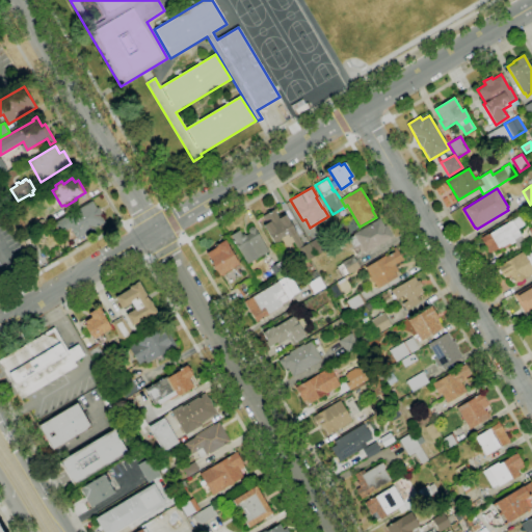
[(76,239),(72,232),(73,232),(70,228),(60,234),(54,223),(91,201),(96,208),(98,207),(102,214),(100,215),(104,222),(96,228),(97,230),(86,236),(85,234),(76,239)]
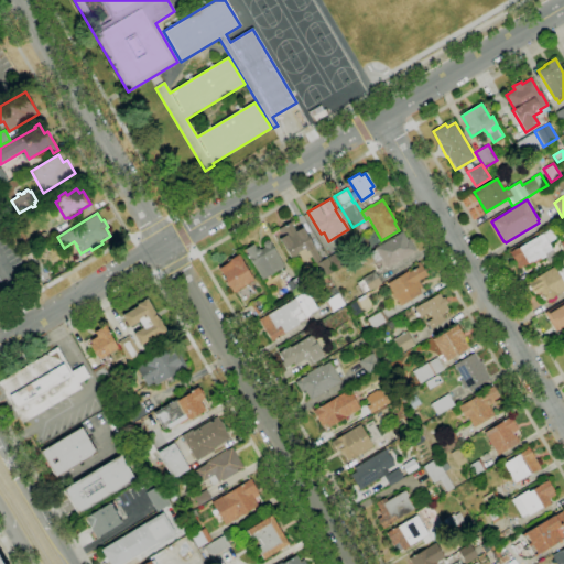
[(323,278),(315,264),(311,257),(303,262),(297,252),(290,258),(279,239),(282,237),(278,229),(294,220),(294,221),(291,224),(295,229),(302,226),(322,261),(327,258),(335,271),(323,278)]
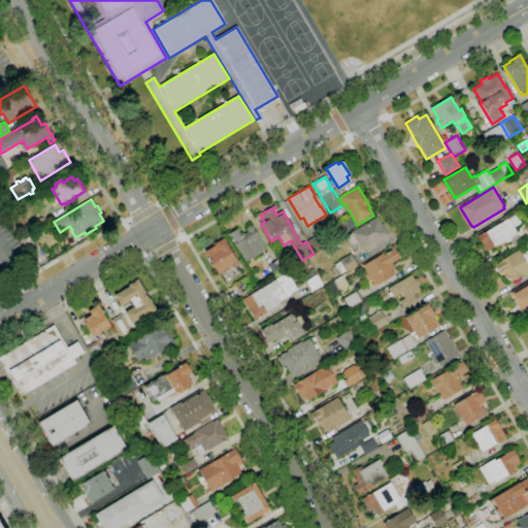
[(485,252),(476,236),(485,231),(485,232),(507,219),(516,213),(521,224),(514,228),(517,233),(509,238),(512,240),(502,245),(501,243),(498,246),(497,245),(494,248),(493,246),(485,252)]
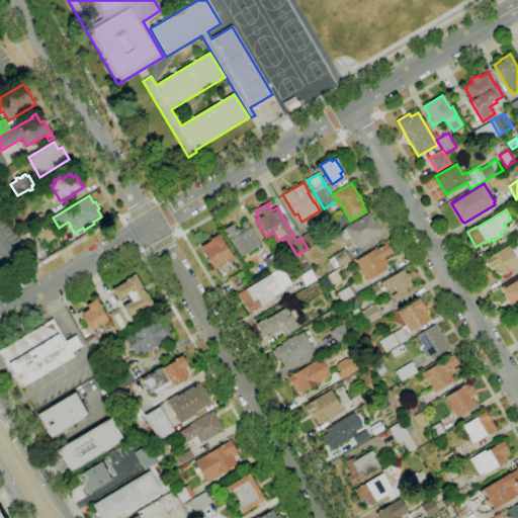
[(19,222),(14,213),(19,210),(24,219),(19,222)]
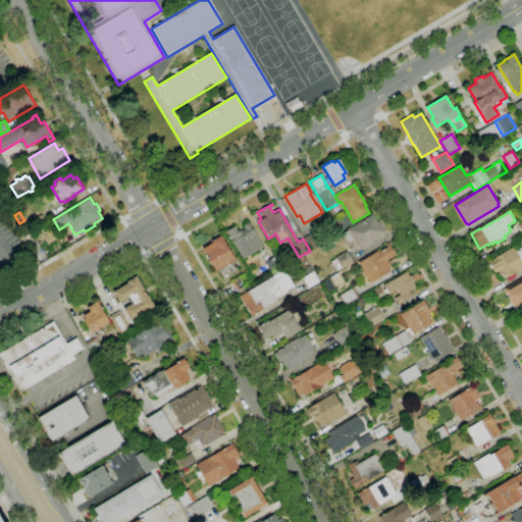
[(351,251),(346,244),(347,243),(342,233),(347,230),(347,229),(372,214),(376,222),(378,221),(384,232),(358,249),(357,247),(351,251)]
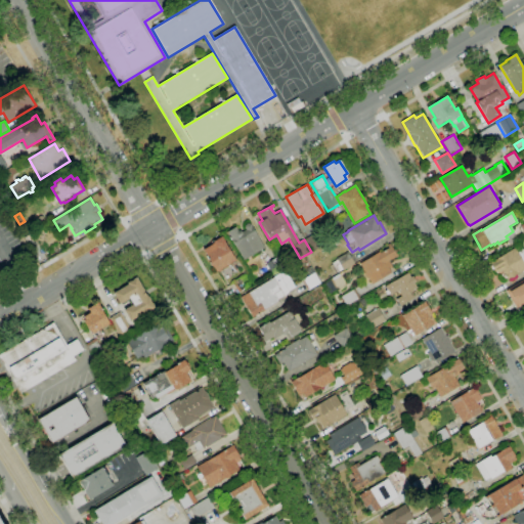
[(35,228),(31,222),(41,216),(45,223),(35,228)]
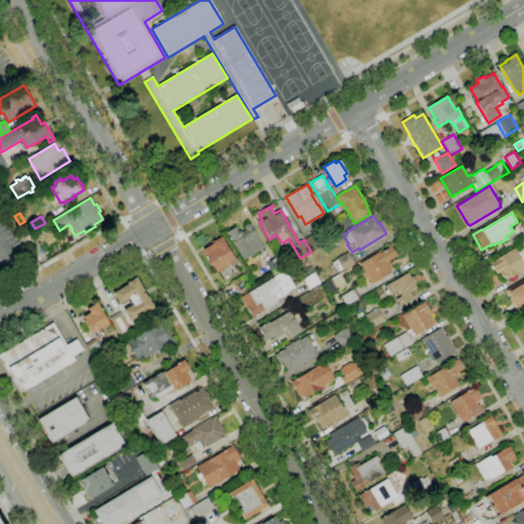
[(340,233),(333,222),(338,219),(339,220),(346,216),(352,225),(340,233)]
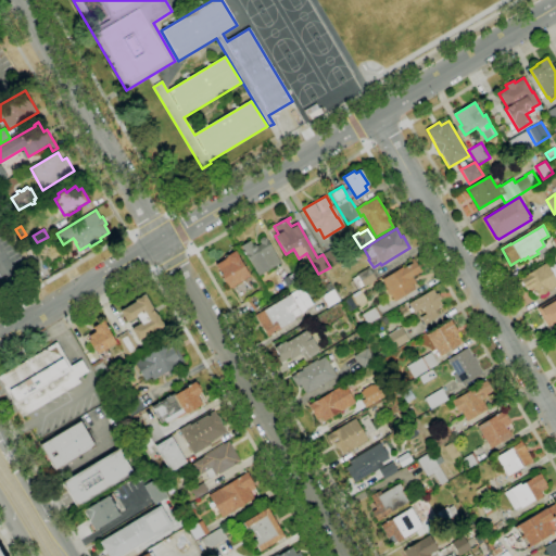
[(258,276),(240,247),(250,241),(253,245),(254,244),(255,245),(256,247),(261,243),(260,242),(260,239),(263,237),(266,238),(280,263),(258,276)]
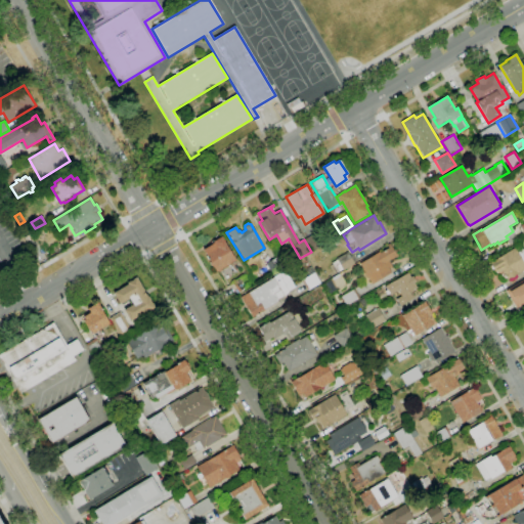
[(311,251),(305,239),(314,234),(320,246),(311,251)]
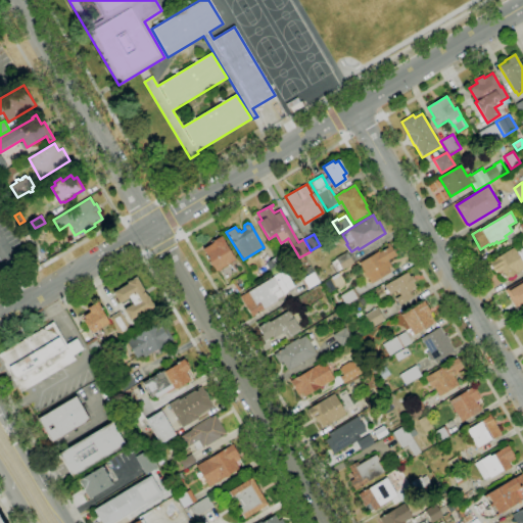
[(216,272),(202,249),(214,243),(212,241),(221,236),(235,260),(216,272)]
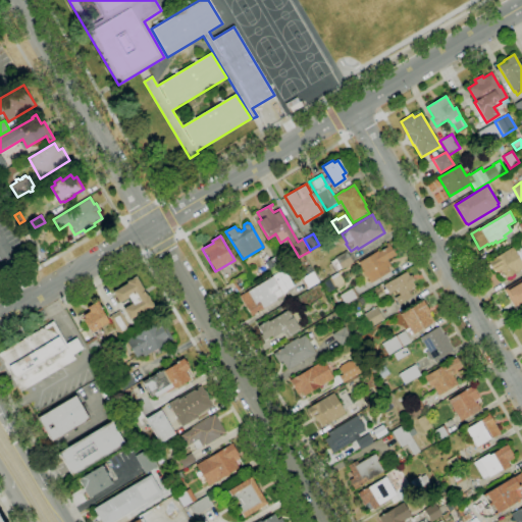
[(370,283),(366,276),(365,276),(363,272),(364,271),(358,263),(377,251),(378,252),(387,247),(385,244),(387,242),(396,255),(385,261),(392,270),(370,283)]
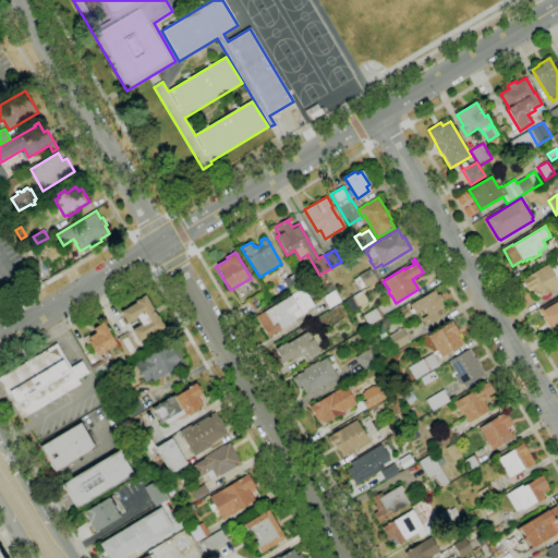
[(557,288),(541,299),(535,290),(534,291),(533,289),(530,291),(528,289),(526,289),(521,280),(548,264),(550,269),(557,264),(557,288)]
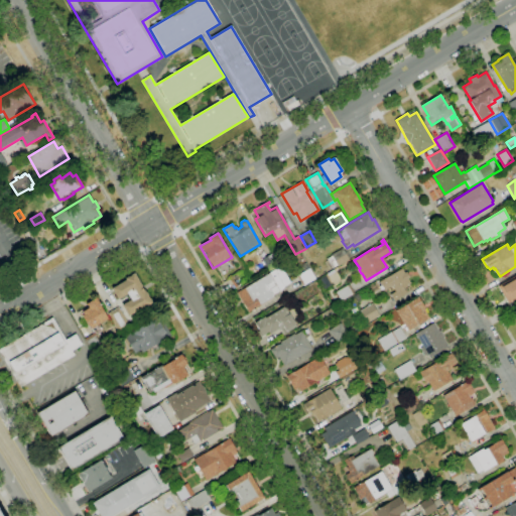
[(332,268),(327,259),(332,256),(331,255),(343,248),(349,260),(338,266),(337,265),(332,268)]
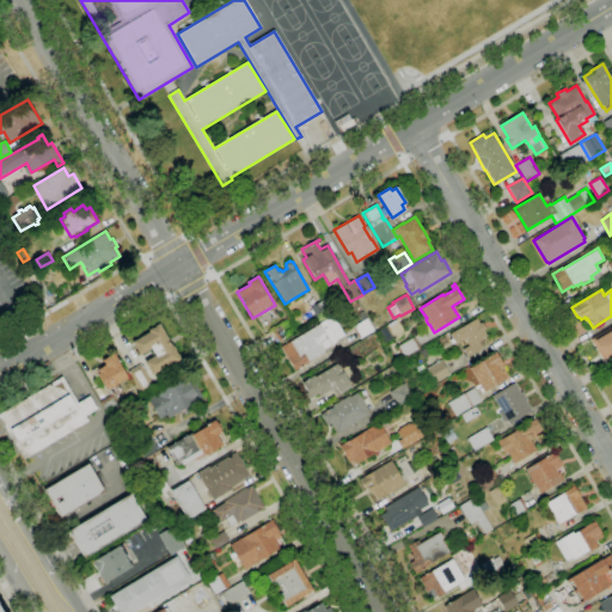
[(318,322),(311,308),(323,301),(330,314),(318,322)]
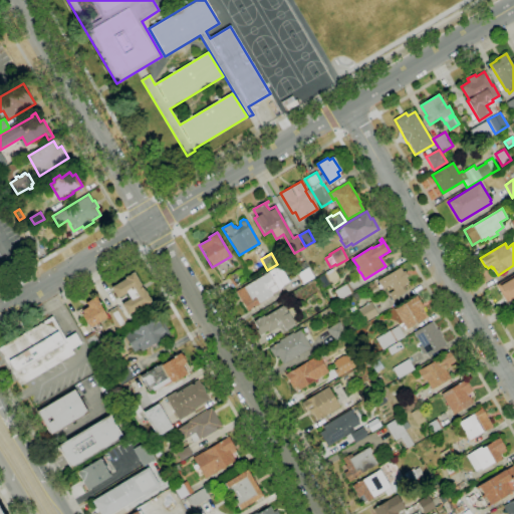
[(304,270),(300,264),(305,261),(308,267),(304,270)]
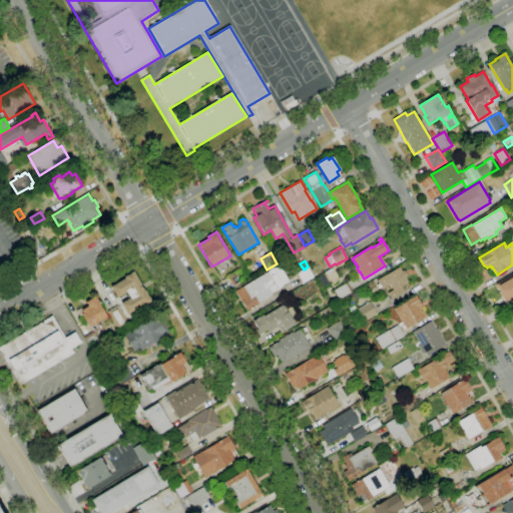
[(247,311),(235,291),(268,272),(280,265),(289,281),(283,285),(279,290),(272,294),(271,297),(247,311)]
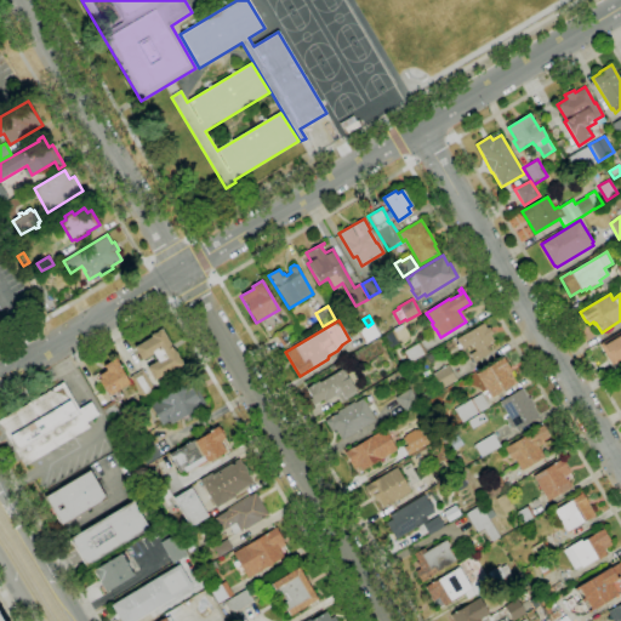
[(372,323),(380,335),(365,343),(358,332),(368,326),(372,323)]
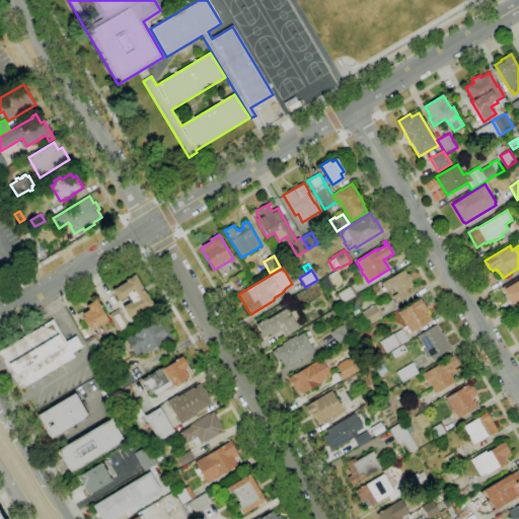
[(396,303),(392,296),(397,293),(393,288),(386,292),(381,284),(403,270),(406,275),(409,274),(412,280),(411,281),(413,285),(405,289),(409,295),(396,303)]
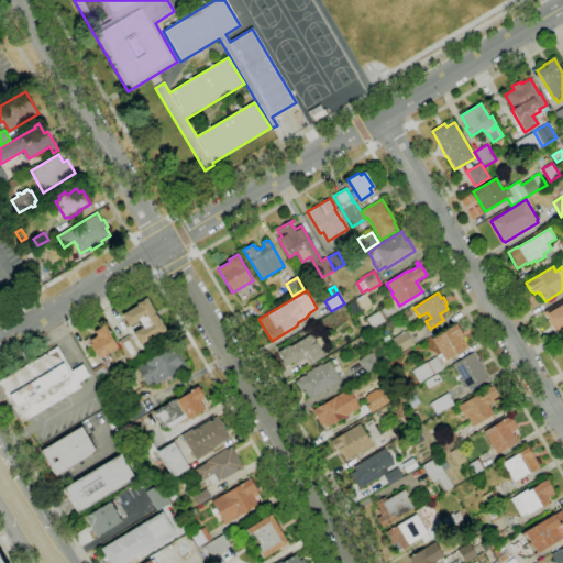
[(140,345),(132,333),(142,328),(139,321),(129,327),(122,316),(138,306),(136,304),(146,298),(157,317),(158,319),(159,319),(163,323),(162,324),(163,327),(164,326),(167,331),(156,337),(155,335),(140,345)]
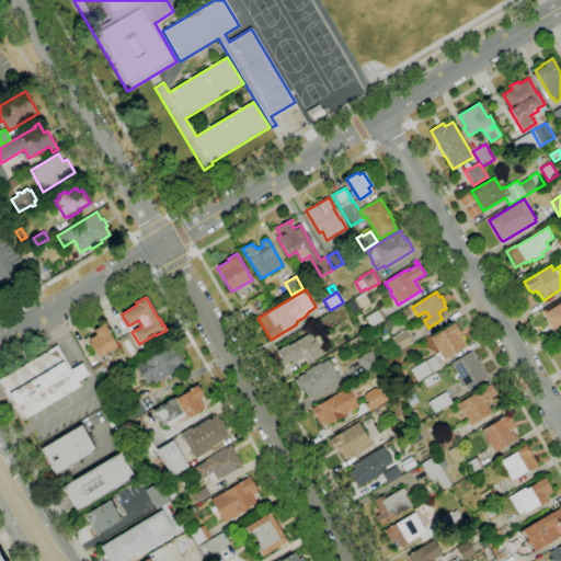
[(352,316),(344,305),(354,299),(361,310),(352,316)]
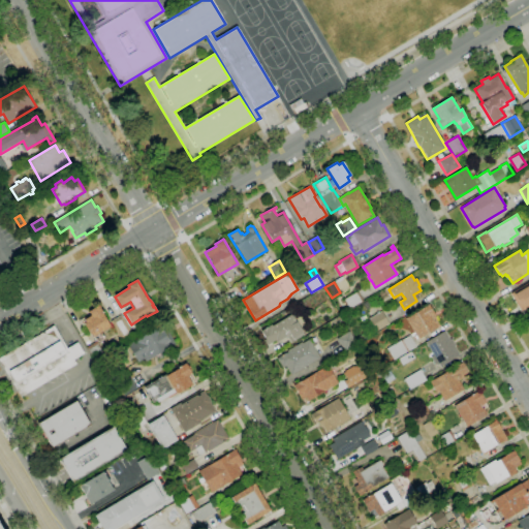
[(528,306),(527,308),(525,304),(520,307),(514,296),(512,297),(510,293),(528,283),(528,306)]
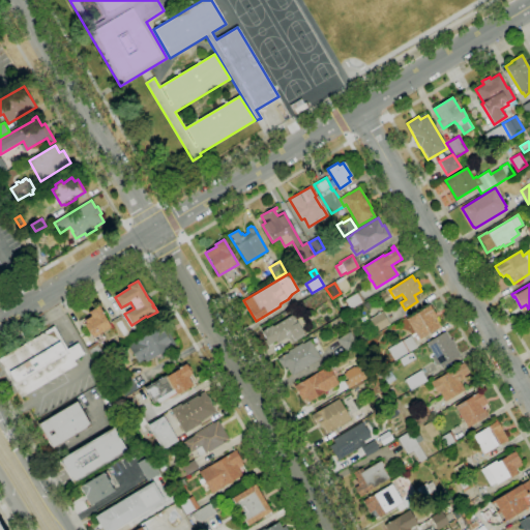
[(350,310),(345,300),(358,293),(363,302),(350,310)]
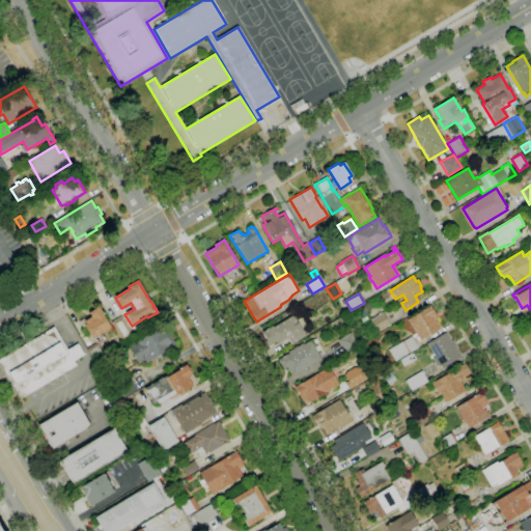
[(368,311),(365,304),(376,298),(380,305),(368,311)]
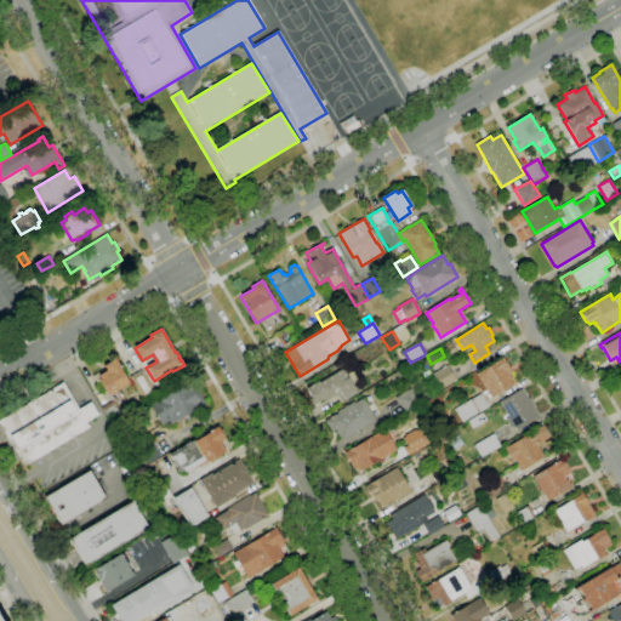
[(491,398),(477,375),(499,362),(497,360),(502,358),(512,372),(508,375),(510,377),(511,377),(514,383),(491,398)]
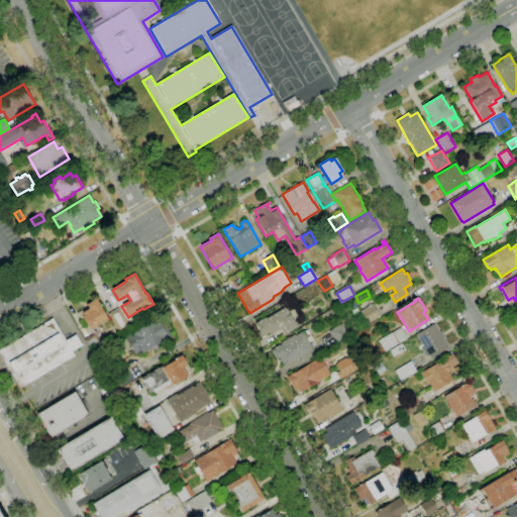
[(90,330),(82,316),(84,315),(82,313),(89,308),(86,305),(96,299),(99,303),(100,303),(102,305),(100,306),(108,319),(90,330)]
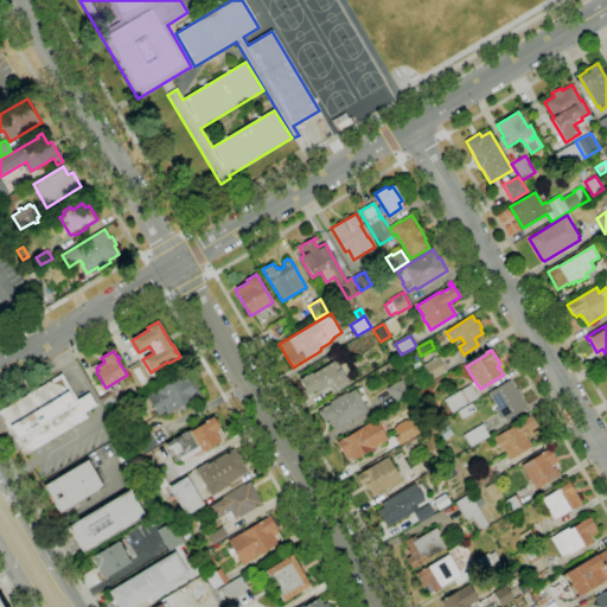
[(432,381),(423,366),(438,357),(446,372),(432,381)]
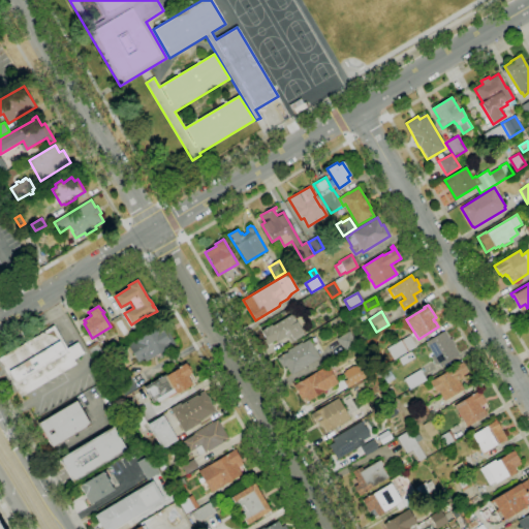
[(267,345),(263,340),(266,340),(260,332),(272,324),(273,325),(292,314),(298,321),(297,321),(303,333),(292,339),(290,335),(277,342),(276,340),(267,345)]
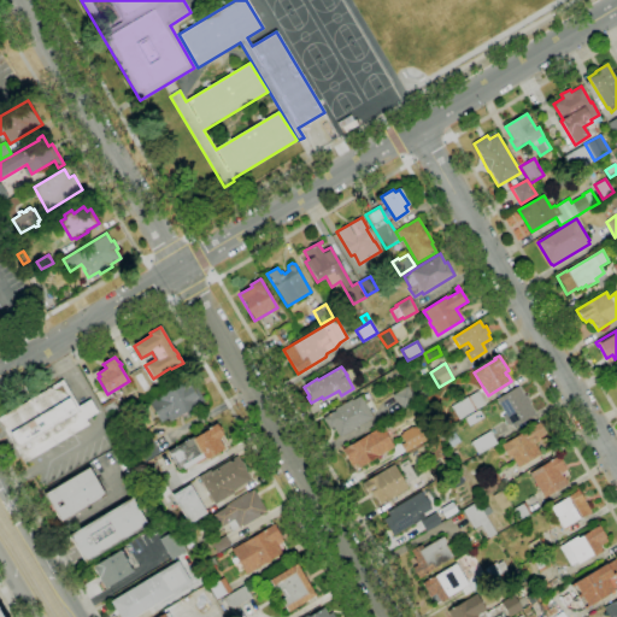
[(141,397),(129,375),(141,368),(154,389),(141,397)]
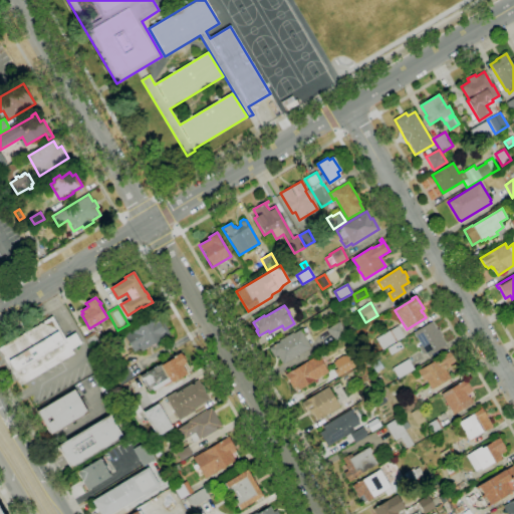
[(135,352),(124,335),(159,315),(170,334),(142,351),(140,348),(135,352)]
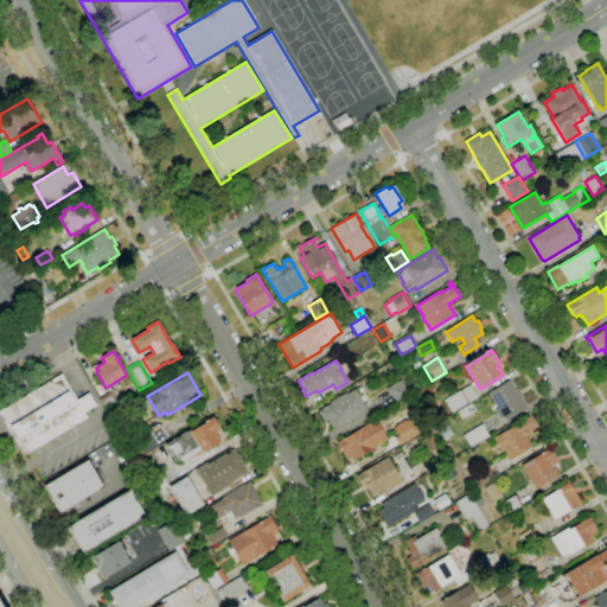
[(24,455),(0,416),(0,410),(62,374),(77,401),(89,393),(96,406),(84,413),(87,417),(24,455)]
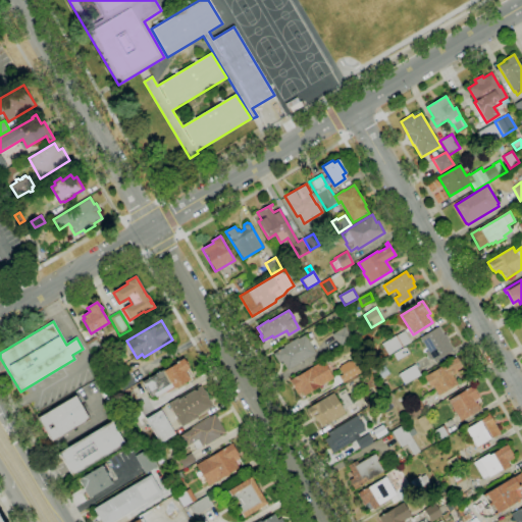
[(434,363),(433,360),(430,362),(425,353),(428,352),(420,337),(438,326),(444,335),(446,334),(450,341),(448,342),(454,352),(434,363)]
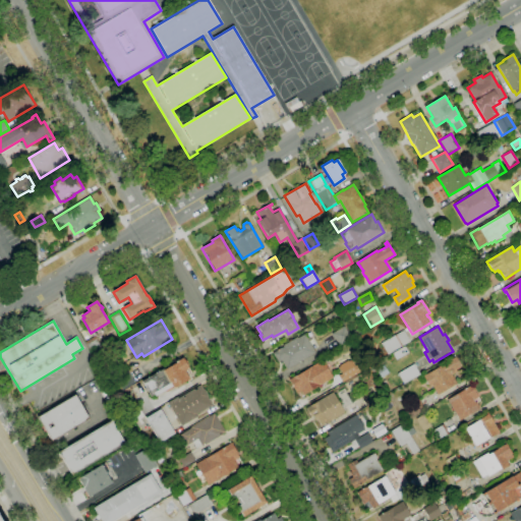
[(339,345),(332,334),(344,327),(351,338),(339,345)]
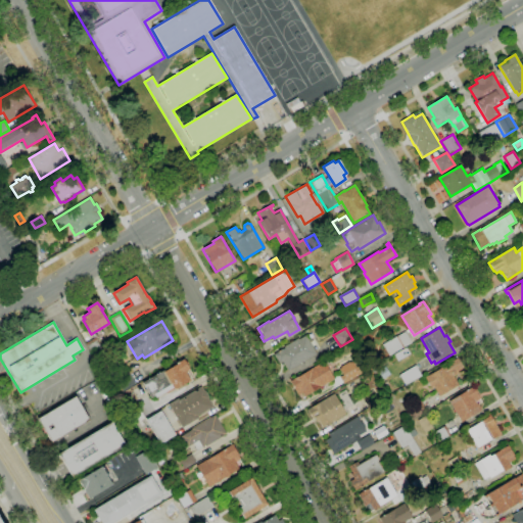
[(388,357),(382,344),(406,331),(412,343),(388,357)]
